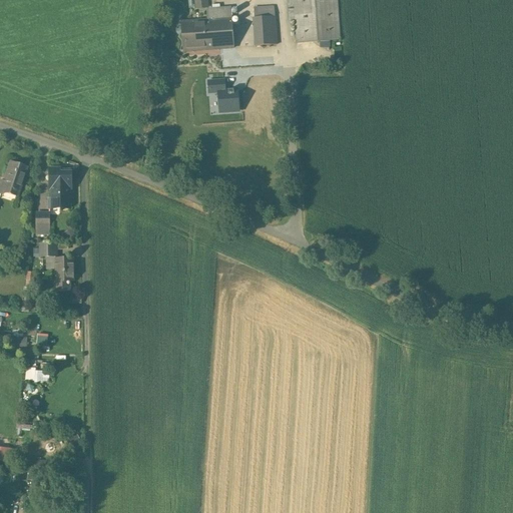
[(195,0),(196,9),(207,8),(206,0),(195,0)]
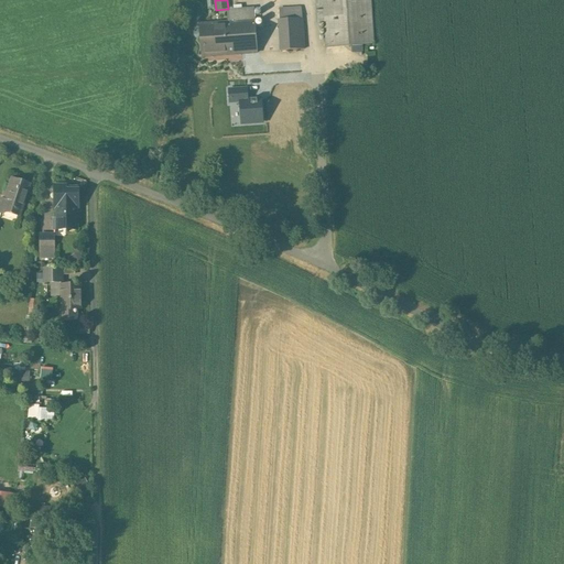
[(370,0),(316,0),(318,23),(325,23),(326,49),(351,46),(353,53),(364,52),(362,45),(373,45),(370,0)]
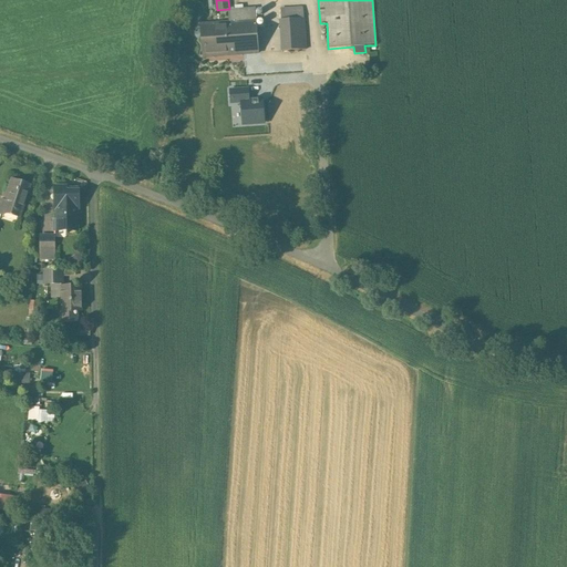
[(300,9),(280,10),(281,20),(303,19),(305,19),(303,8),(300,8),(300,9)]
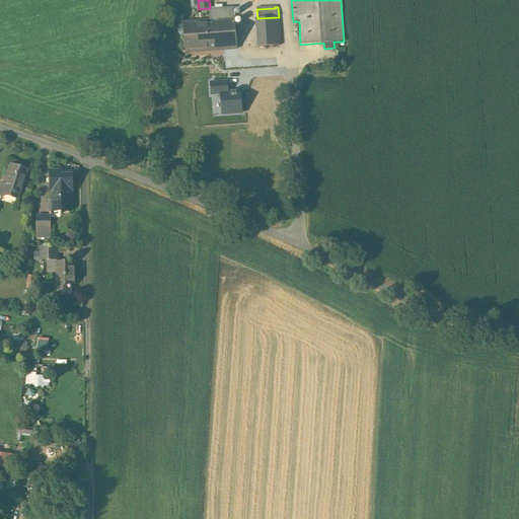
[(234,8),(210,10),(211,20),(235,19),(234,8)]
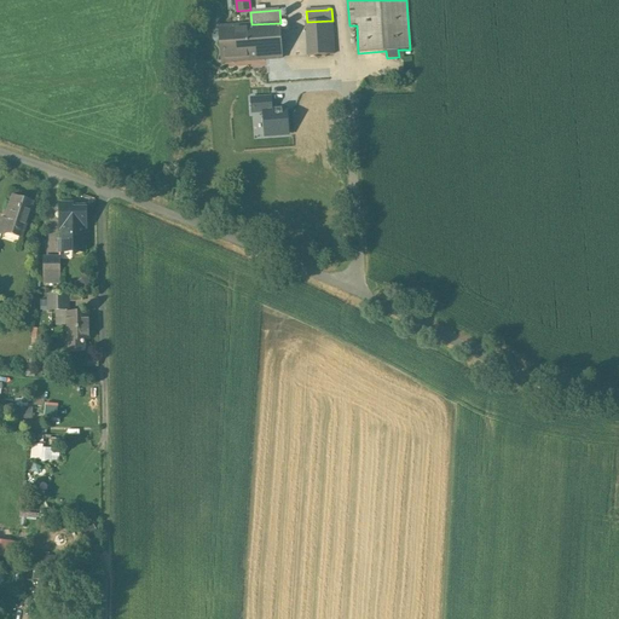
[(307,22),(306,22),(308,56),(334,55),(331,21),(307,22)]
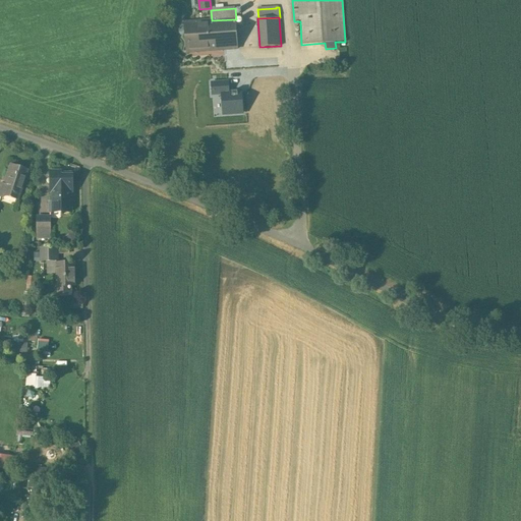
[(212,20),(184,22),(185,37),(186,53),(238,49),(236,19),(212,20)]
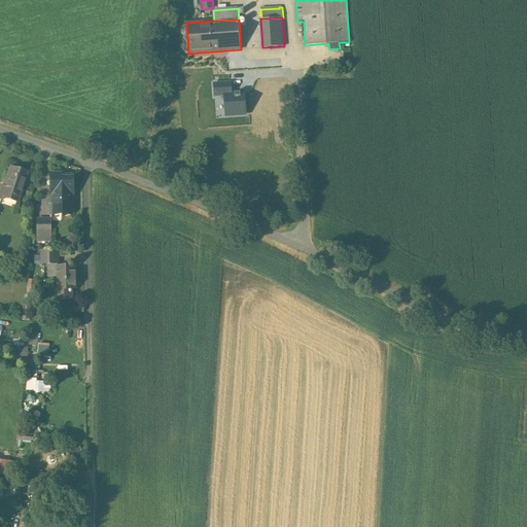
[(11,167),(4,187),(0,185),(0,186),(0,199),(4,201),(5,199),(19,203),(29,173),(11,167)]
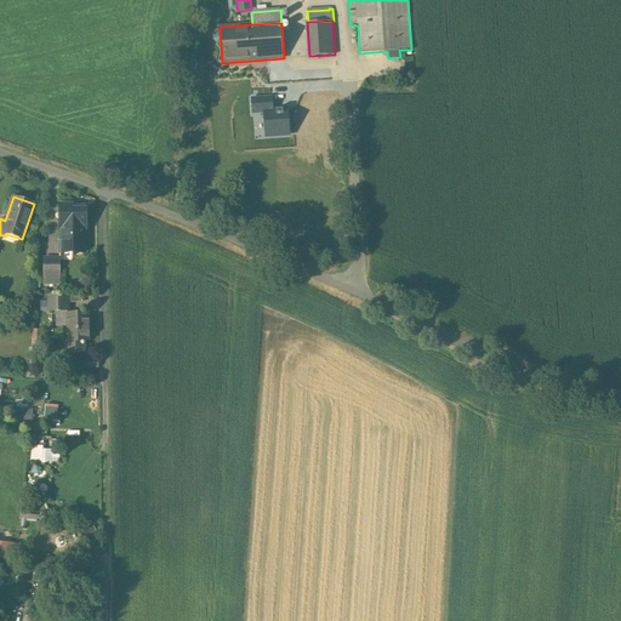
[(73,206),(61,205),(61,228),(62,228),(62,227),(84,227),(84,228),(86,228),(86,211),(73,211),(73,206)]
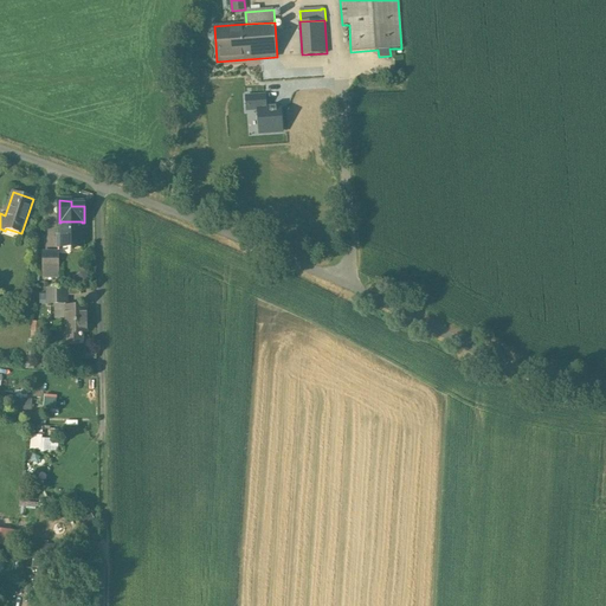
[(82,221),(60,221),(60,223),(60,236),(58,236),(58,247),(83,247),(83,232),(82,232),(82,223),(82,221)]
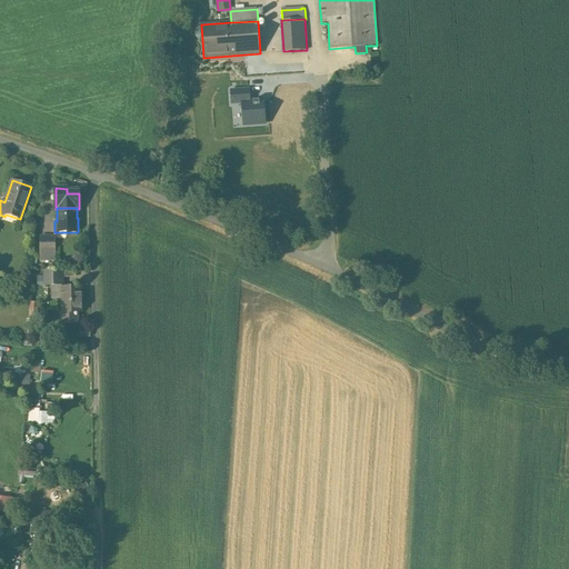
[(55,238),(40,238),(40,260),(56,260),(55,238)]
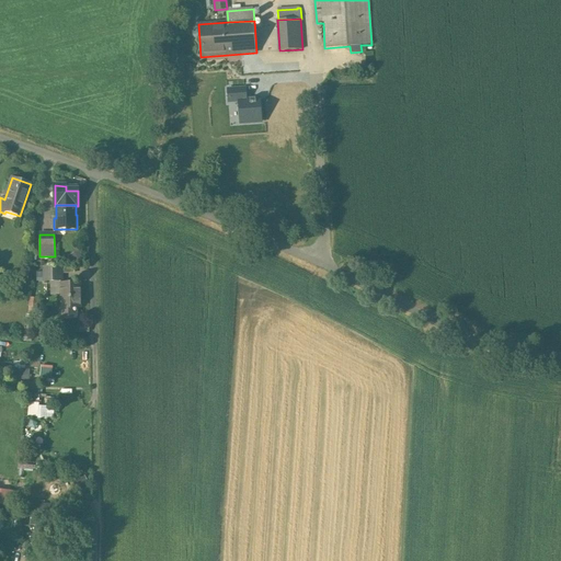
[(61,272),(44,273),(44,282),(61,281),(61,272)]
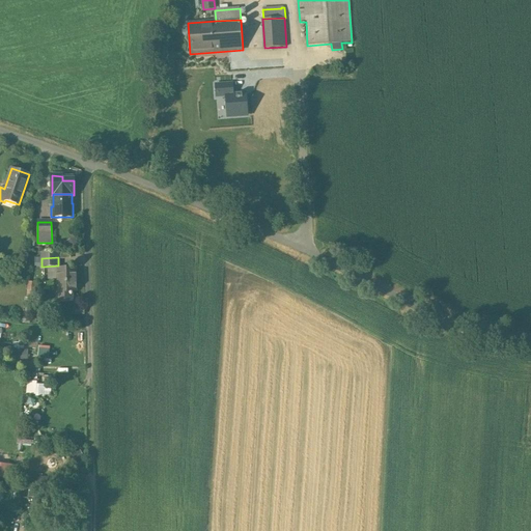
[(76,268),(58,269),(58,291),(58,292),(68,291),(76,291),(76,268)]
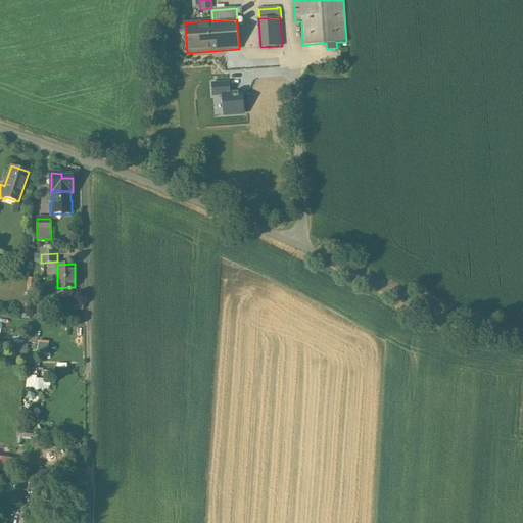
[(67,287),(57,288),(57,287),(56,287),(56,297),(67,297),(67,287)]
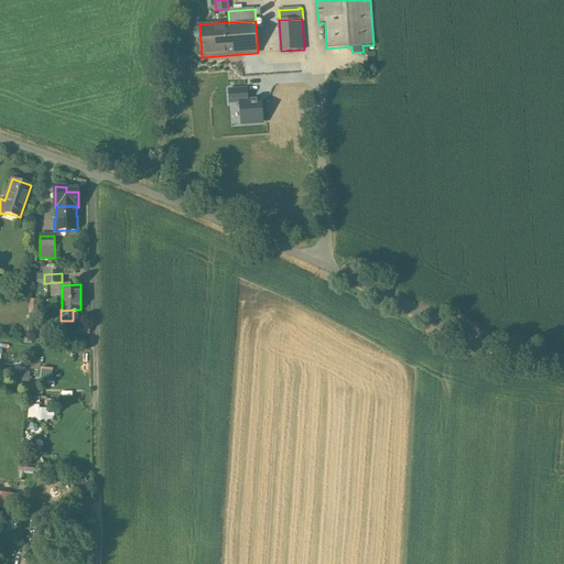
[(40,404),(41,397),(33,396),(32,403),(40,404)]
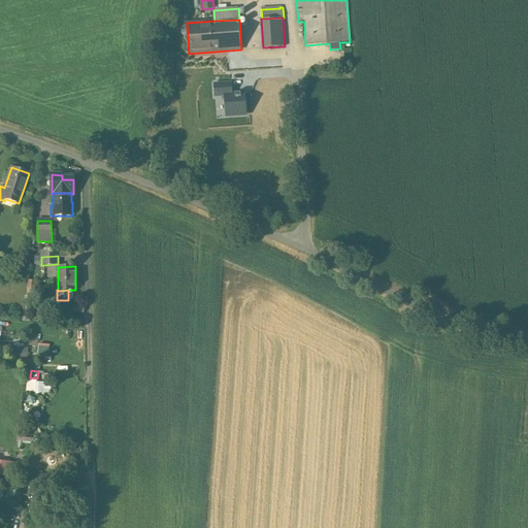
[(28,392),(45,393),(45,380),(28,380),(28,392)]
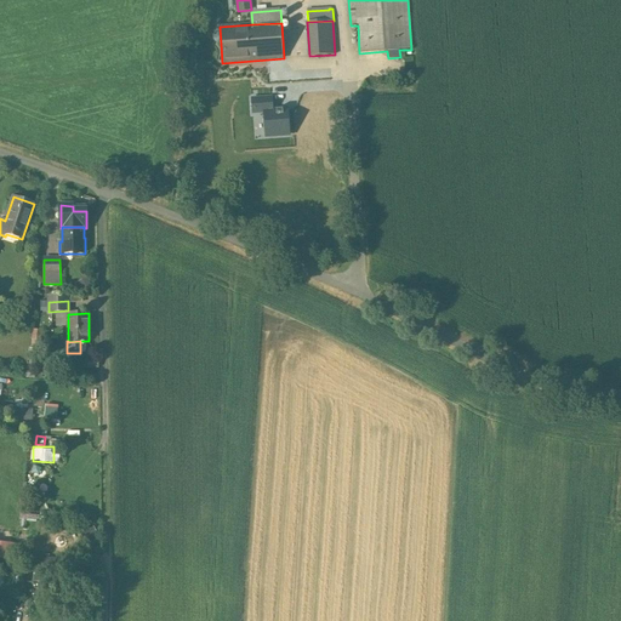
[(93,527),(80,533),(85,541),(97,535),(93,527)]
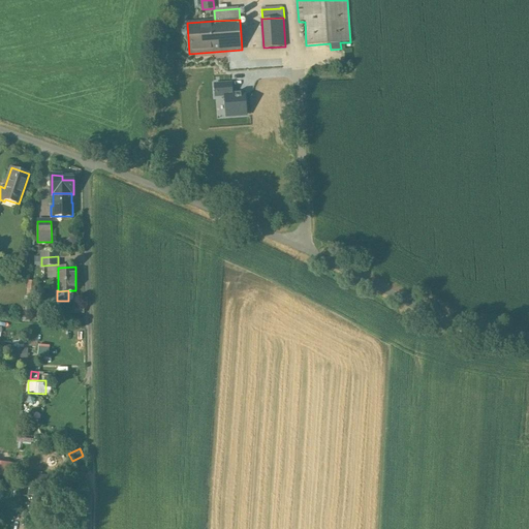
[(10,464),(0,462),(0,474),(8,476),(10,464)]
